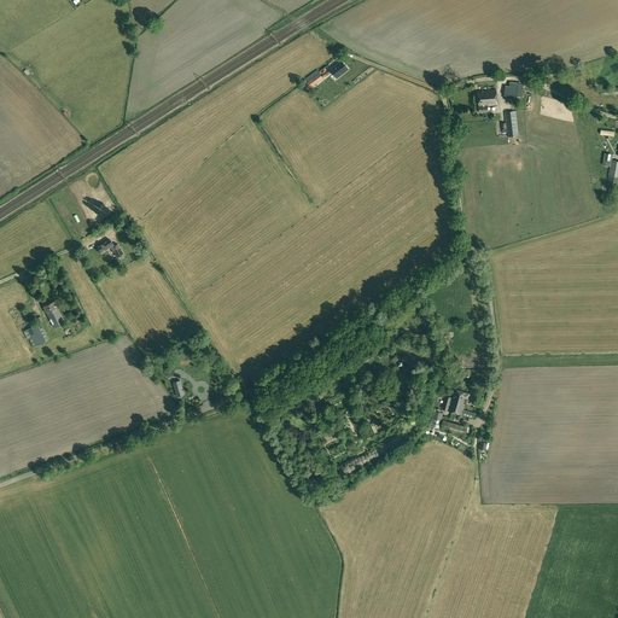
[(332,68),(331,70),(337,77),(348,69),(342,60),(340,62),(332,68)]
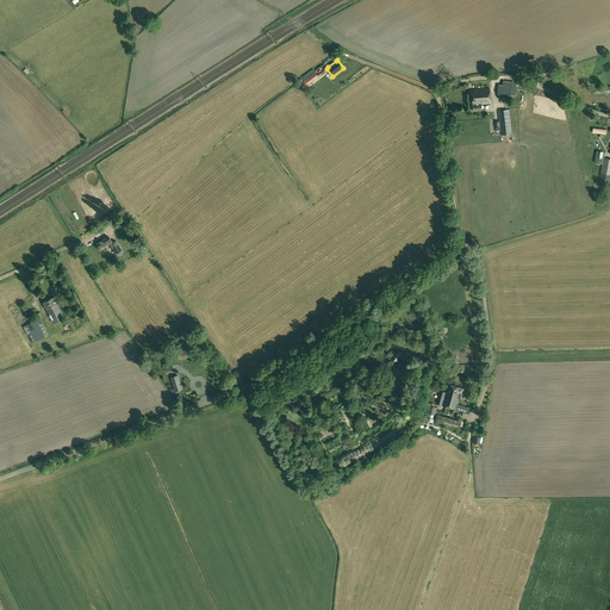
[(316,72),(306,79),(310,85),(319,78),(316,72)]
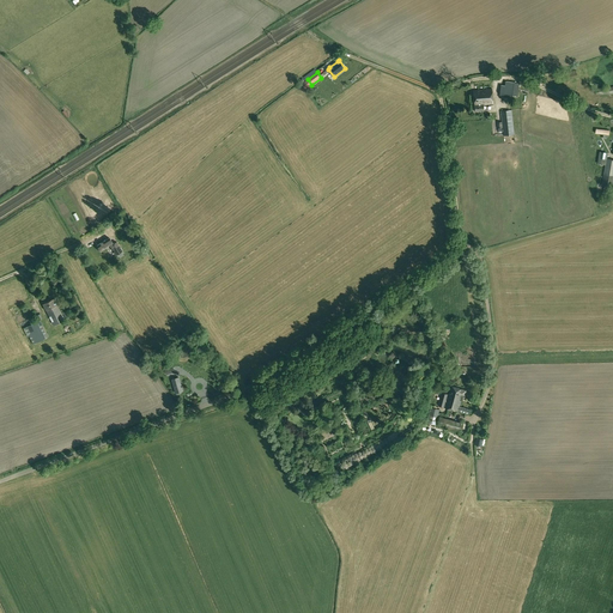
[(501,85),(499,96),(513,98),(513,96),(519,96),(520,84),(514,83),(505,82),(505,86),(501,85)]
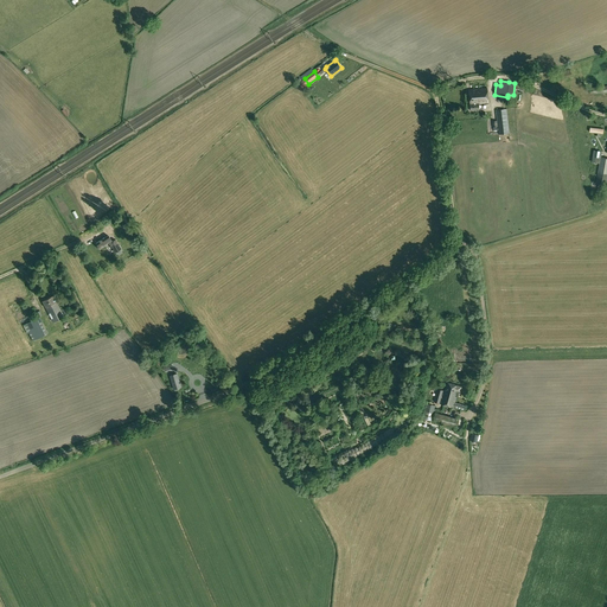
[(487,88),(470,90),(471,104),(471,112),(480,110),(479,104),(489,103),(487,88)]
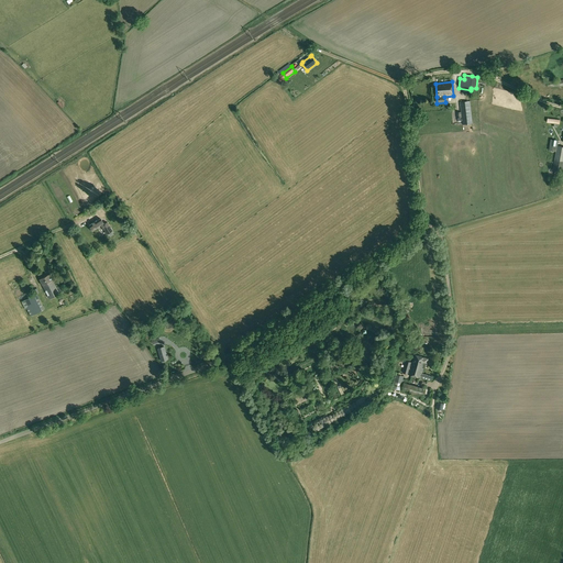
[(470,101),(460,102),(461,112),(462,118),(463,125),(473,124),(470,101)]
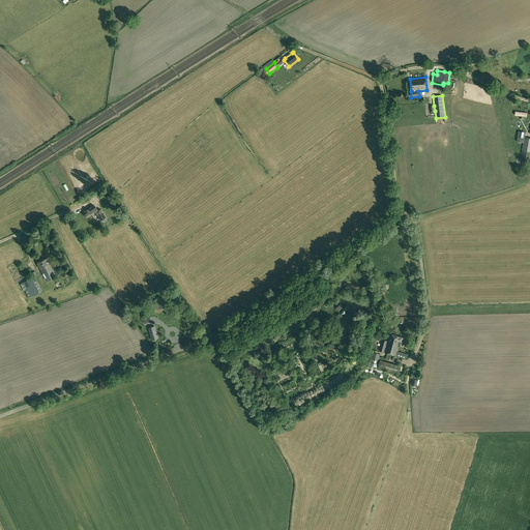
[(519,131),(517,142),(523,143),(524,143),(525,137),(526,133),(519,131)]
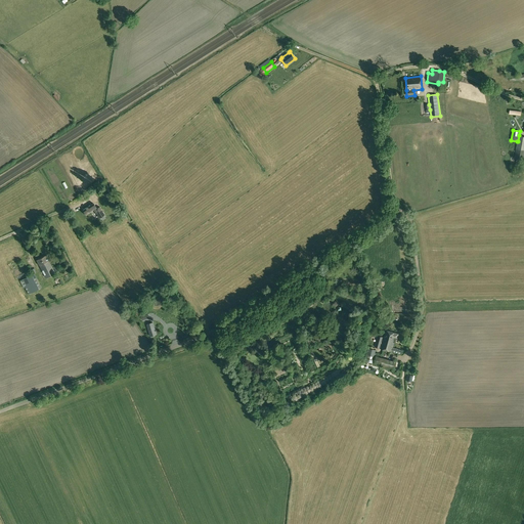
[(515,159),(523,161),(523,158),(523,136),(519,135),(518,141),(515,159)]
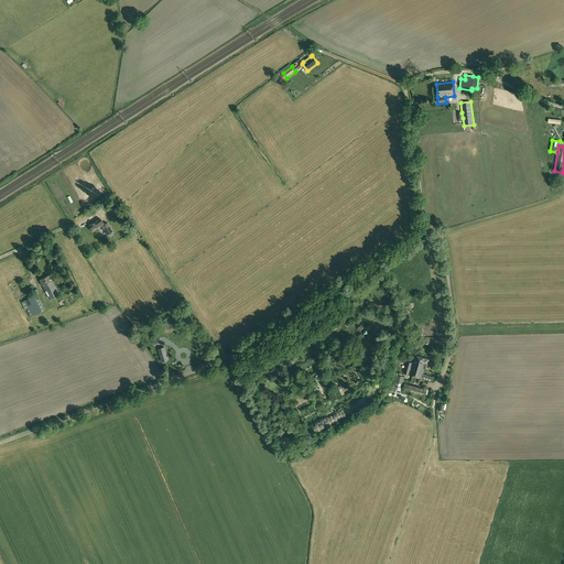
[(120,218),(123,216),(118,207),(114,209),(120,218)]
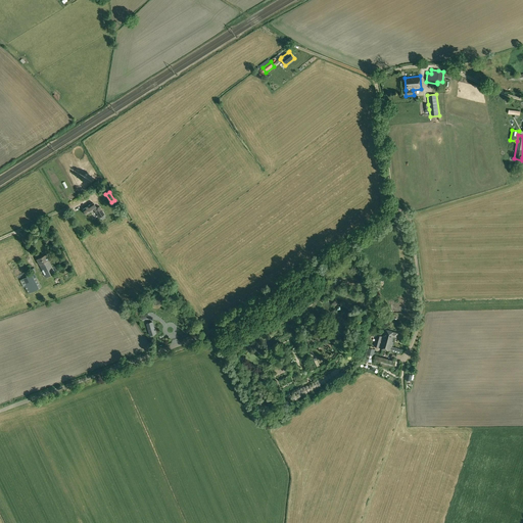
[(83,209),(86,215),(94,209),(95,210),(99,218),(104,214),(100,206),(97,208),(94,203),(97,201),(96,199),(97,198),(95,196),(93,197),(87,201),(88,203),(88,204),(89,205),(83,209)]
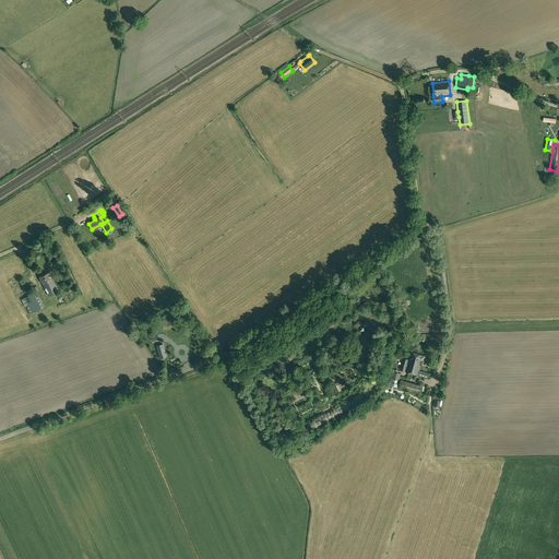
[(39,277),(43,284),(49,297),(59,292),(52,278),(49,272),(39,277)]
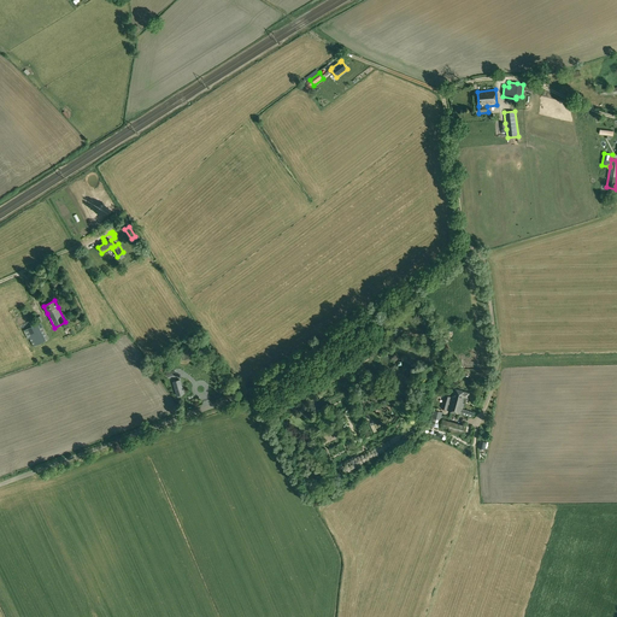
[(24,330),(34,347),(50,339),(40,322),(39,323),(24,330)]
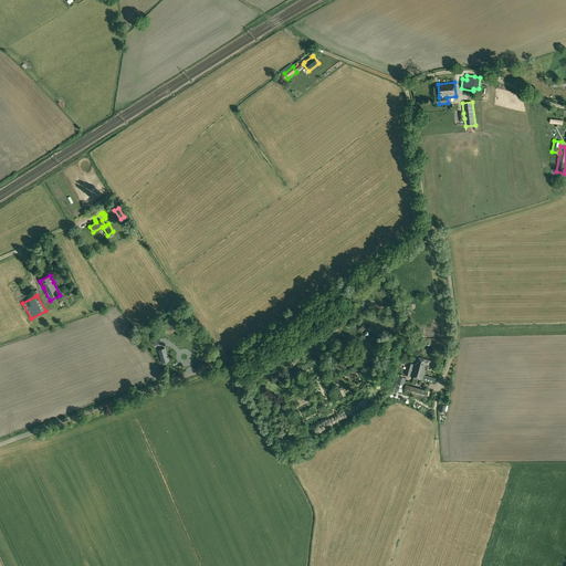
[(158,350),(161,363),(168,362),(165,348),(158,350)]
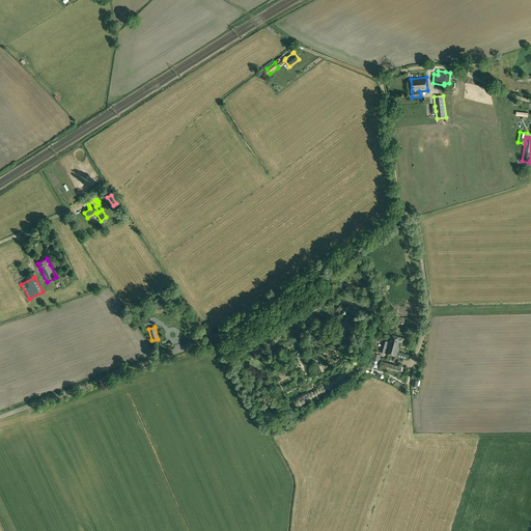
[(380,352),(407,359),(408,355),(398,353),(399,345),(398,344),(399,342),(402,342),(403,338),(391,335),(389,342),(383,340),(380,352)]
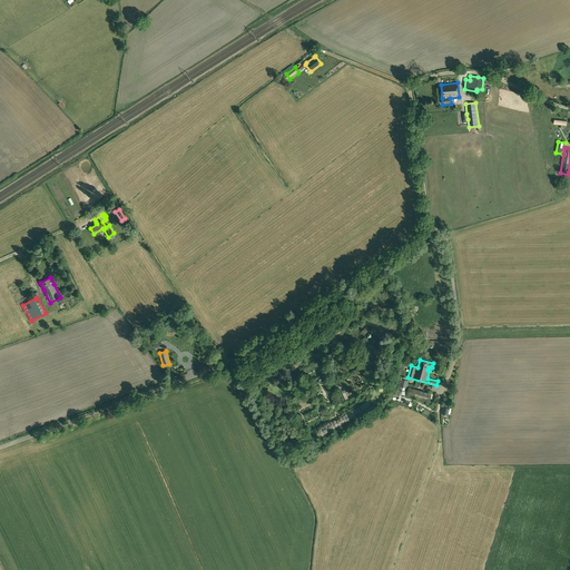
[(397,390),(406,392),(410,382),(400,379),(397,390)]
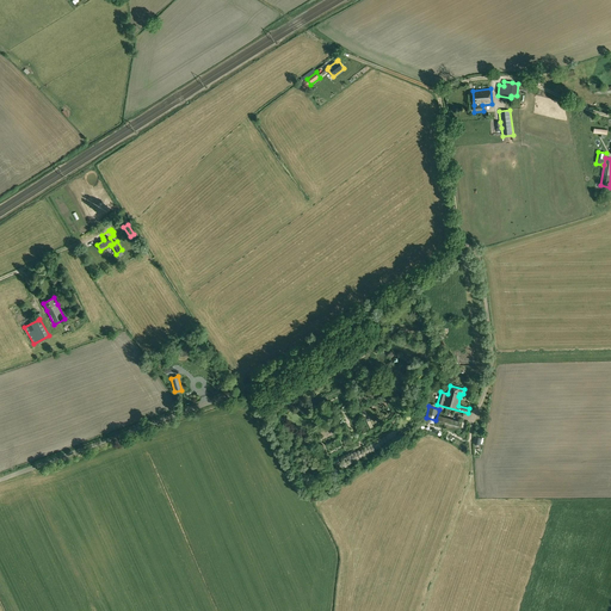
[(364,408),(362,411),(370,429),(372,426),(364,408)]
